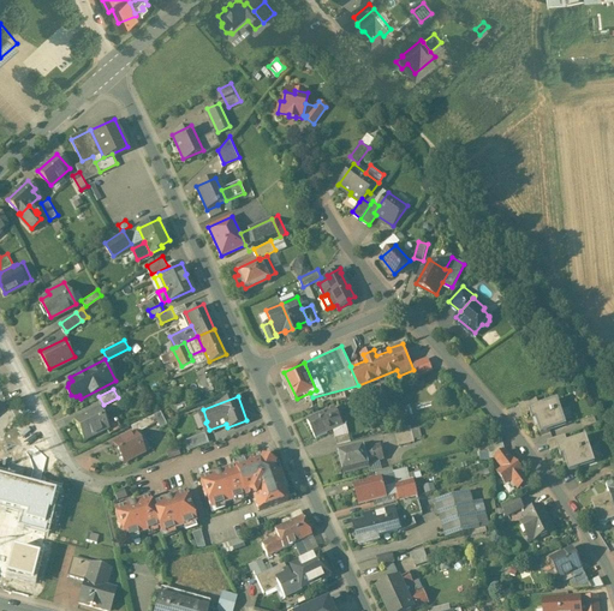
[(537,396),(520,402),(523,411),(532,408),(531,407),(540,403),(537,396)]
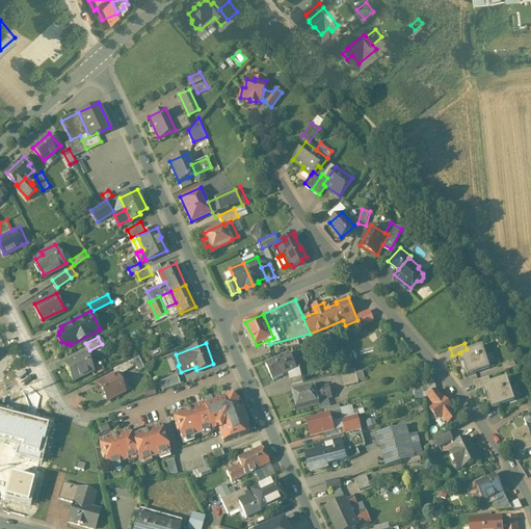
[(467,349),(459,352),(460,353),(462,361),(466,360),(470,373),(476,371),(475,369),(489,364),(483,344),(467,349)]
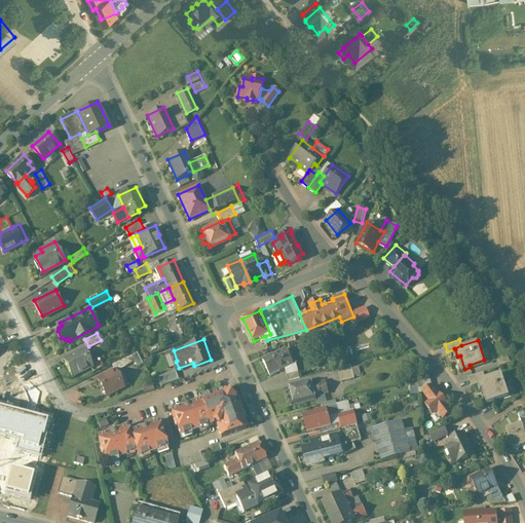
[(287,347),(263,359),(270,374),(294,362),(287,347)]
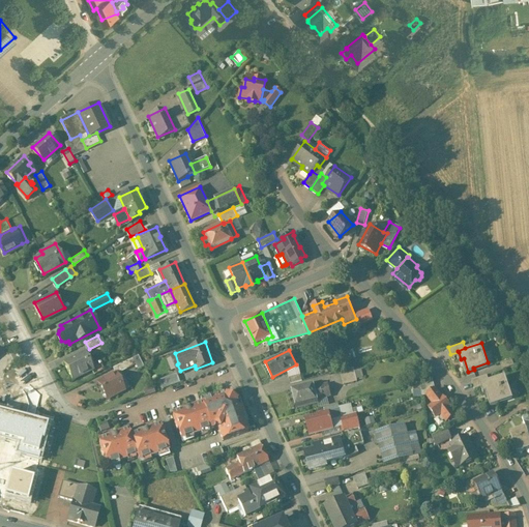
[(86,351),(74,357),(74,355),(64,360),(72,378),(94,367),(86,351)]
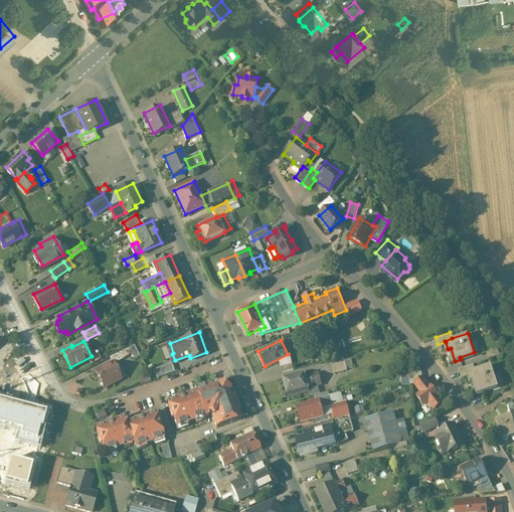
[(130,345),(117,352),(120,358),(133,352),(130,345)]
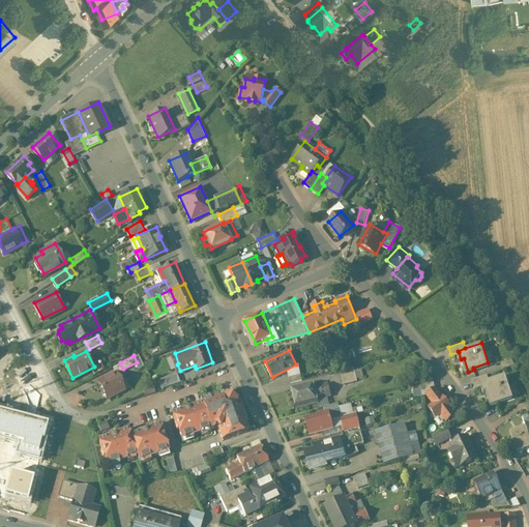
[(354,379),(351,367),(334,371),(336,377),(344,375),(345,381),(354,379)]
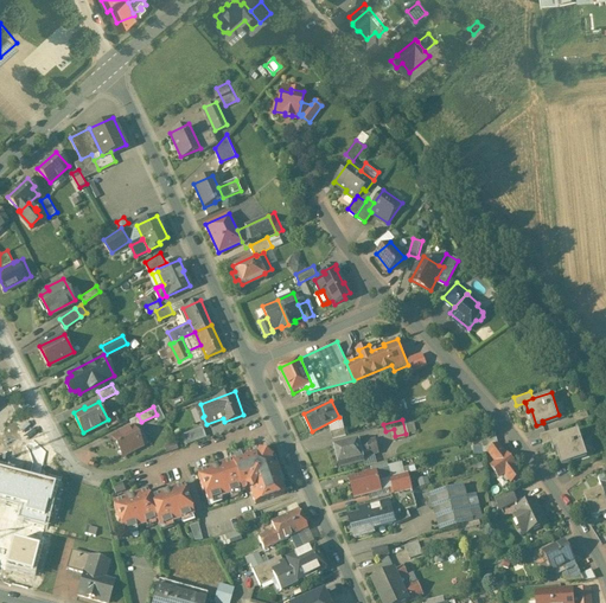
[(203,424),(184,431),(187,441),(206,434),(203,424)]
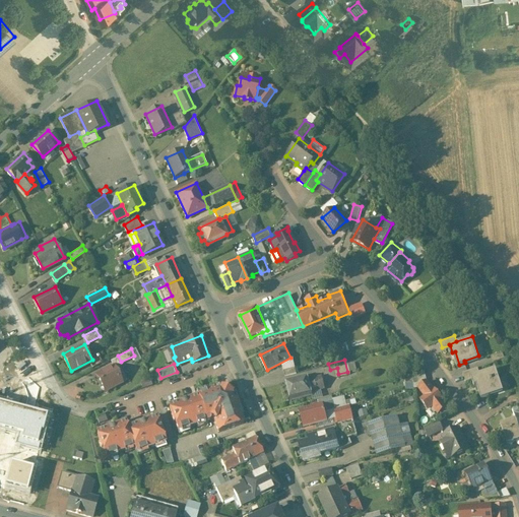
[(114,365),(98,373),(105,389),(122,381),(114,365)]
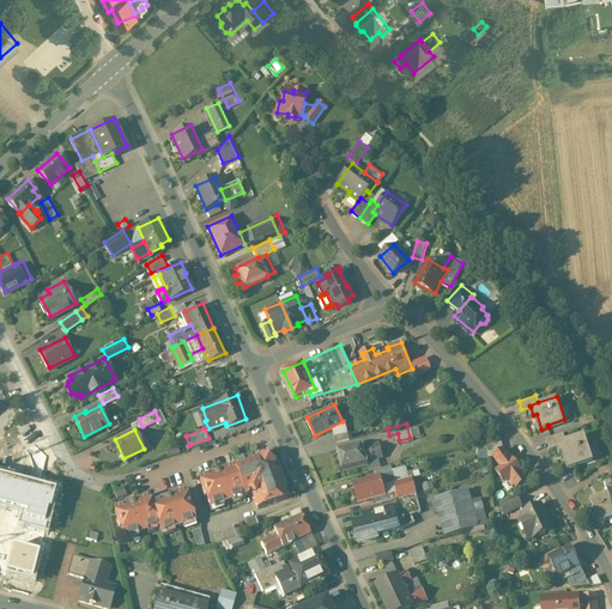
[(349,430),(334,433),(337,440),(350,437),(349,430)]
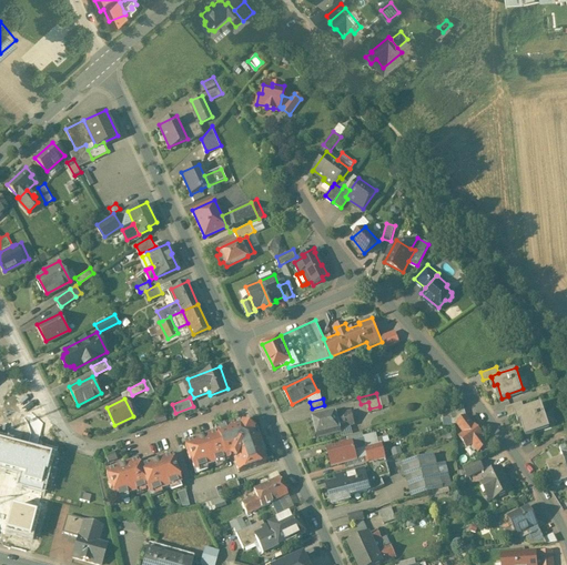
[(523,401),(507,405),(510,415),(517,413),(516,411),(525,407),(523,401)]
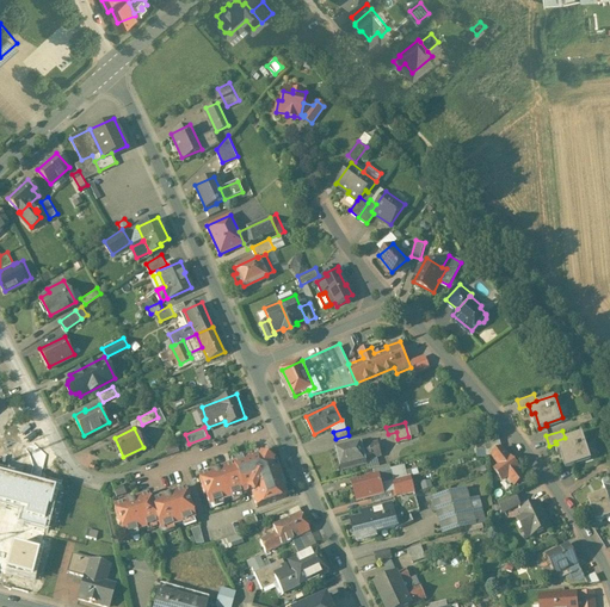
[(565,438),(555,441),(556,444),(560,452),(562,451),(567,466),(575,464),(574,460),(591,454),(583,432),(565,438)]
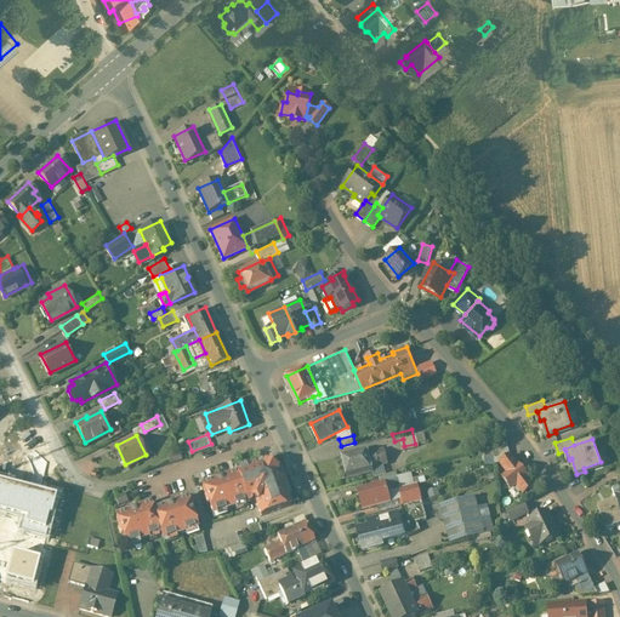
[(507,441),(493,445),(495,462),(501,461),(511,453),(507,441)]
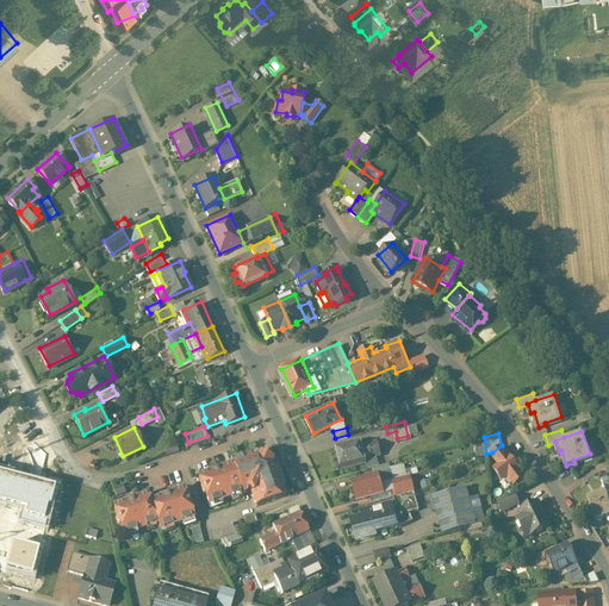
[(378,439),(361,443),(365,457),(385,453),(383,445),(379,447),(378,439)]
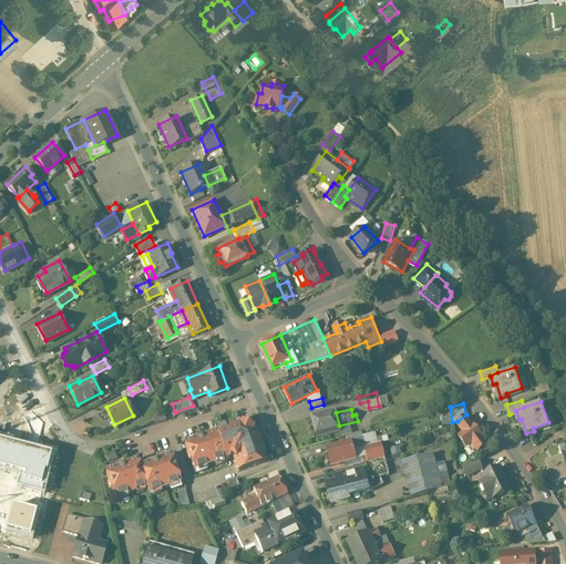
[(336,410),(314,416),(319,436),(340,430),(339,426),(336,412),(336,410)]
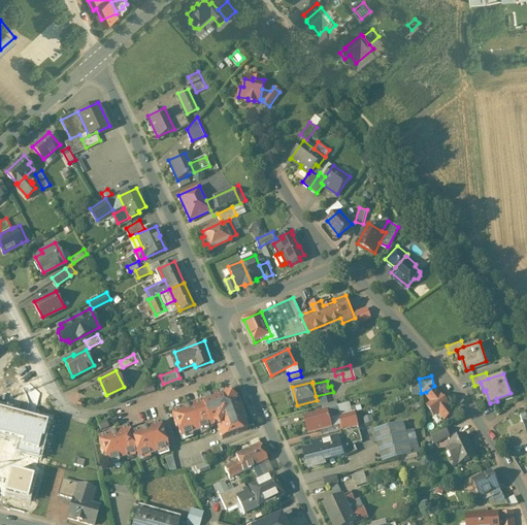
[(440,395),(434,386),(426,392),(433,401),(428,404),(435,415),(440,411),(446,418),(453,412),(448,404),(450,403),(442,394),(440,395)]
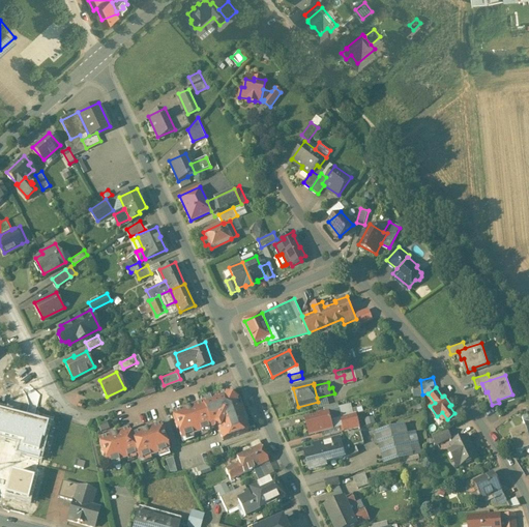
[(217,393),(209,397),(210,399),(202,402),(202,403),(210,426),(210,427),(211,428),(215,426),(215,423),(217,425),(219,426),(218,428),(223,439),(248,430),(245,421),(243,422),(241,415),(244,414),(242,406),(238,407),(236,401),(237,399),(226,392),(225,396),(218,398),(217,393)]
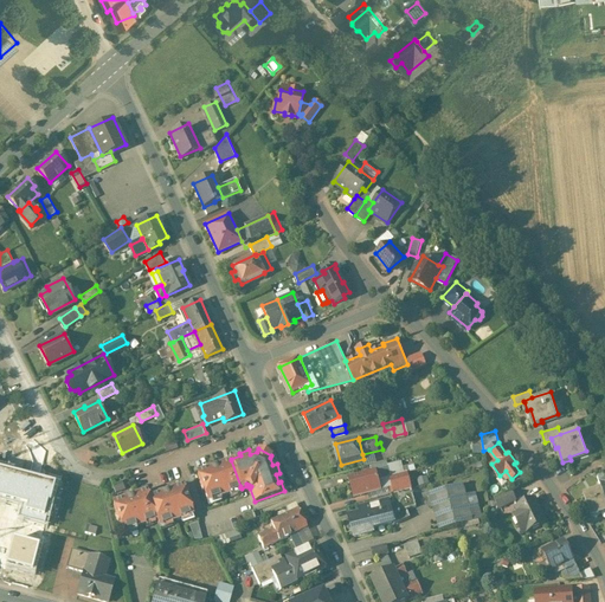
[(224,461),(217,464),(217,465),(212,466),(206,468),(198,472),(201,480),(200,481),(203,490),(204,490),(207,498),(214,496),(214,497),(235,490),(235,489),(240,487),(240,486),(231,460),(224,463),(224,461)]
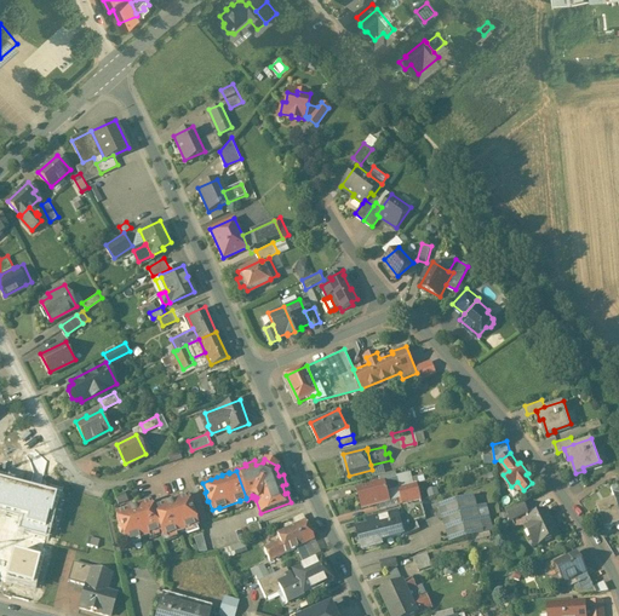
[(397,476),(357,487),(360,496),(401,485),(400,485),(397,476)]
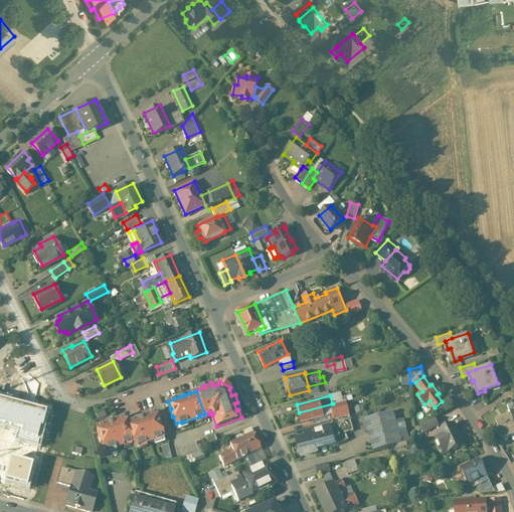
[(47,411),(0,398),(0,479),(28,486),(47,411)]
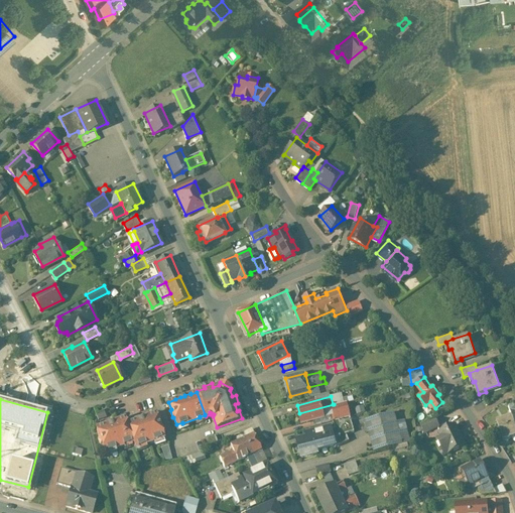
[(347,400),(333,404),(334,404),(299,413),(301,421),(325,415),(335,412),(349,408),(347,400)]
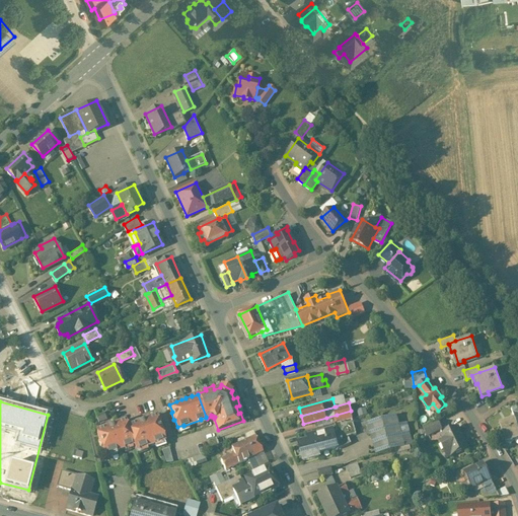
[(351,411),(337,415),(338,421),(353,417),(351,411)]
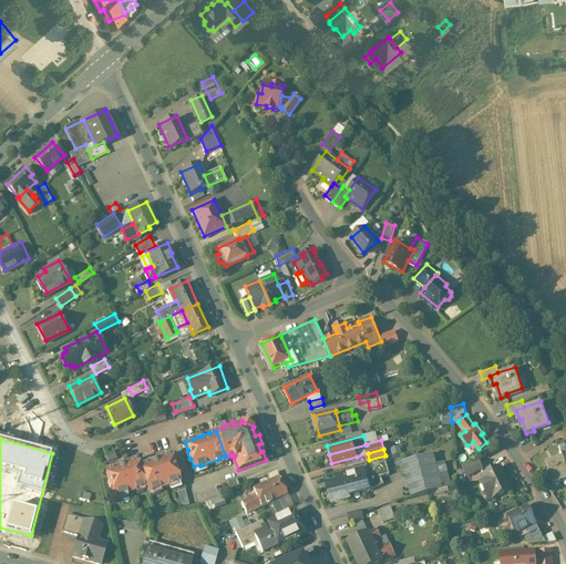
[(434,452),(402,461),(411,494),(452,483),(449,473),(441,475),(434,452)]
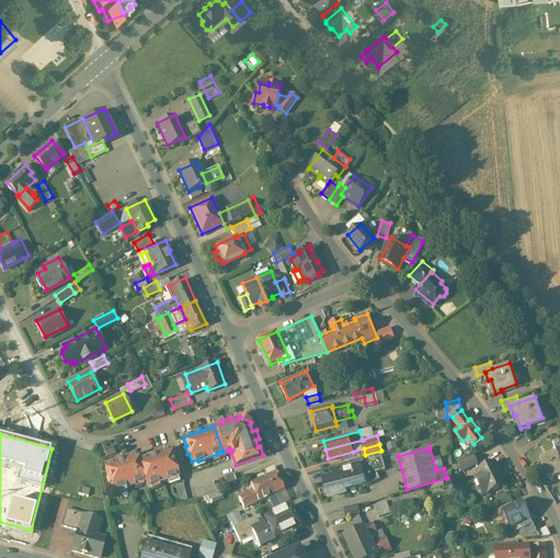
[(156,454),(151,456),(151,455),(145,457),(146,458),(139,460),(145,479),(147,486),(153,482),(153,484),(172,477),(172,476),(179,474),(175,466),(176,465),(173,457),(172,457),(170,450),(162,452),(161,451),(156,453),(156,454)]
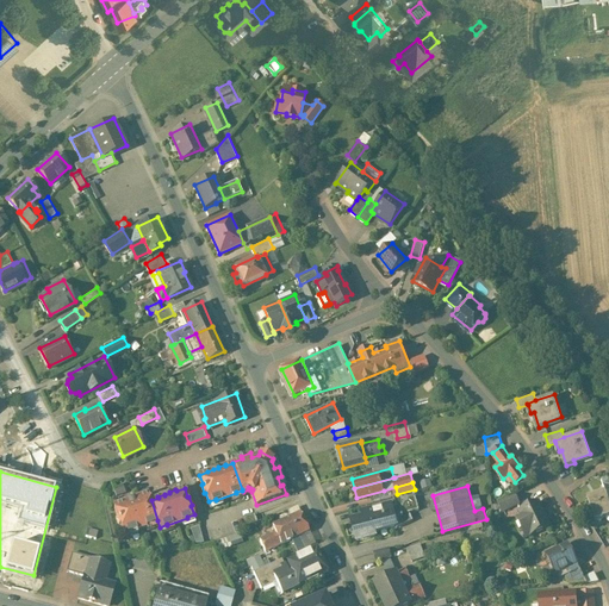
[(608,497),(606,488),(588,494),(596,518),(608,512),(608,497)]
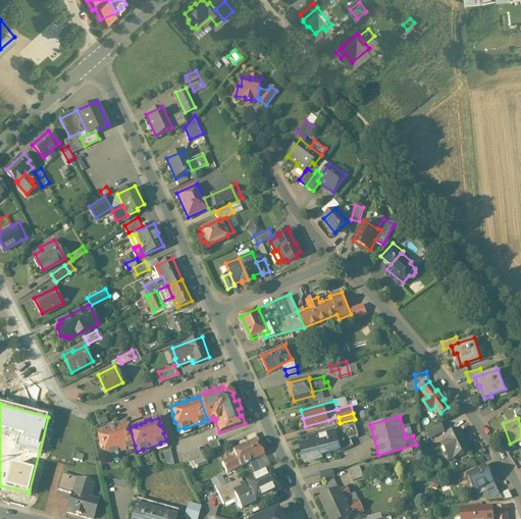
[(355,419),(340,423),(336,424),(339,431),(335,432),(341,443),(337,445),(341,451),(354,444),(351,437),(359,435),(355,419)]
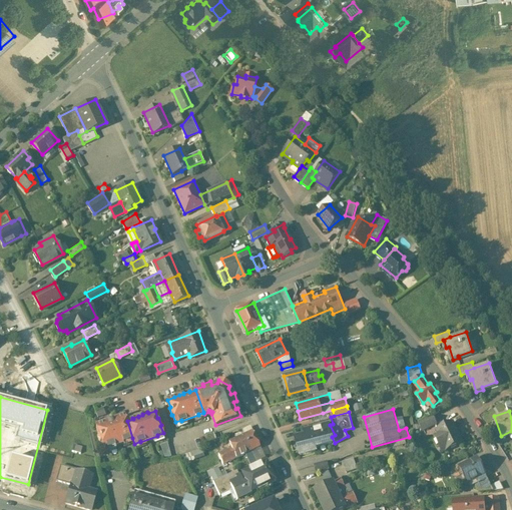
[(117,417),(112,419),(108,421),(108,420),(102,422),(103,423),(96,425),(99,433),(97,433),(100,441),(101,440),(104,448),(110,446),(110,447),(127,441),(127,440),(132,438),(127,421),(126,421),(124,415),(118,417),(117,417)]
